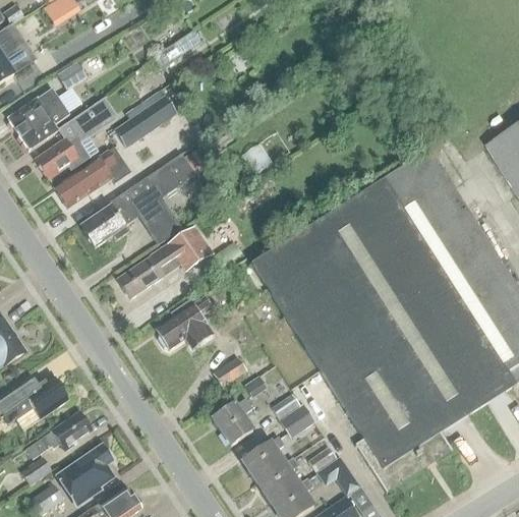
[(18,5),(5,14),(12,23),(24,15),(18,5)]
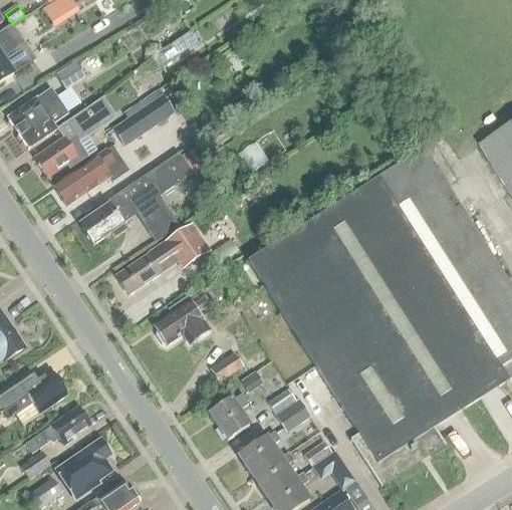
[(0,82),(14,73),(35,59),(24,43),(21,39),(13,27),(11,23),(0,30),(0,82)]
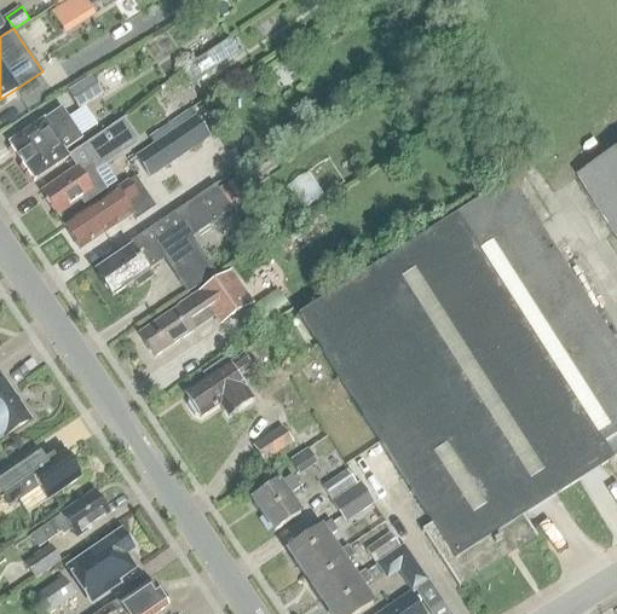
[(234,38),(183,69),(190,82),(242,50),(234,38)]
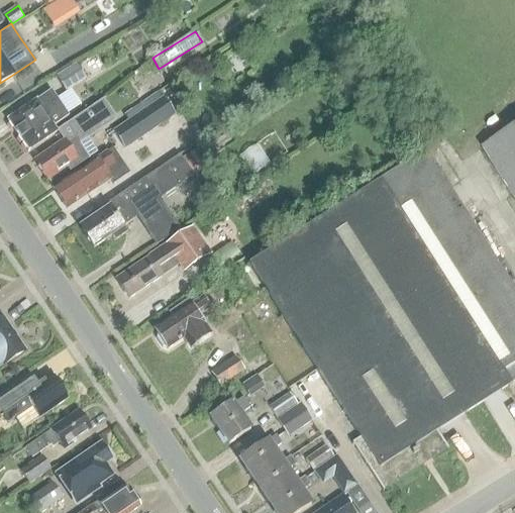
[(77,61),(57,74),(60,79),(64,84),(84,71),(77,61)]
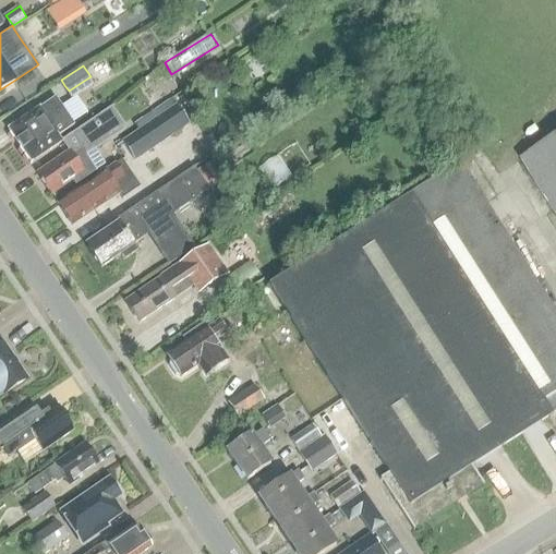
[(39,106),(9,127),(32,160),(62,139),(58,133),(75,122),(58,96),(40,108),(39,106)]
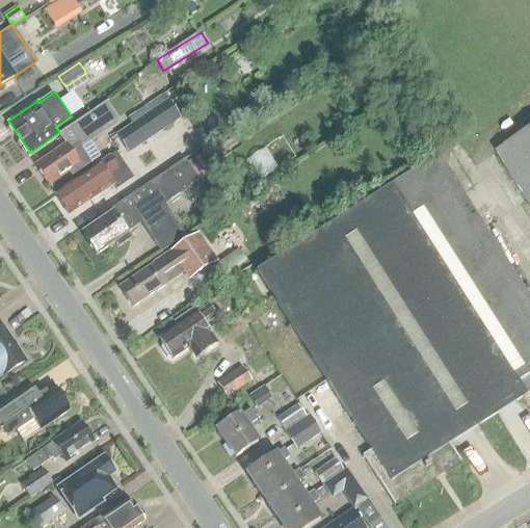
[(168,97),(151,108),(163,126),(180,113),(168,97)]
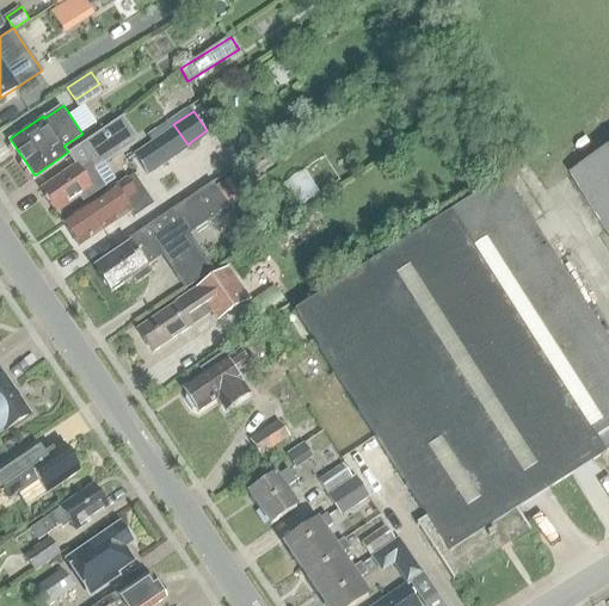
[(124,113),(82,142),(84,143),(96,161),(99,159),(102,162),(122,148),(120,143),(136,131),(124,113)]
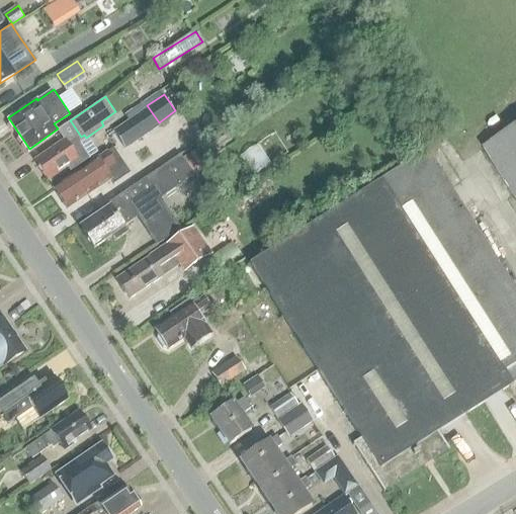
[(131,116),(113,129),(125,146),(142,134),(131,116)]
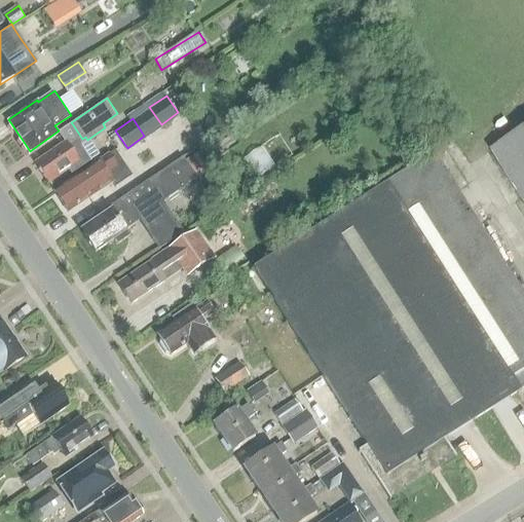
[(523,126),(492,147),(523,197),(523,126)]
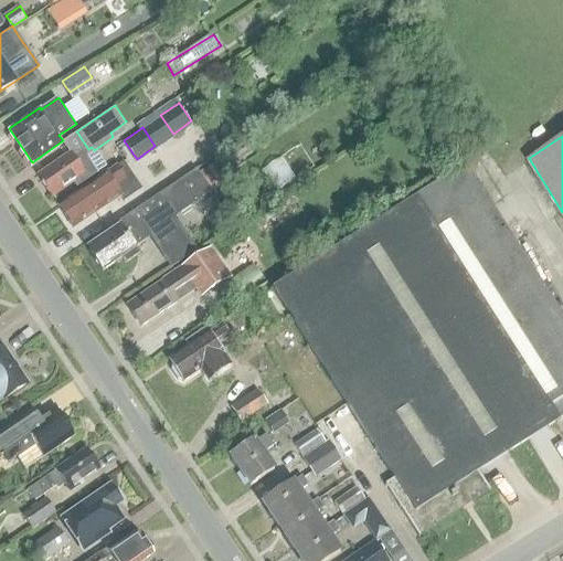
[(40,171),(39,172),(53,193),(54,193),(54,192),(73,179),(77,184),(96,172),(83,152),(74,159),(70,152),(40,172),(40,171)]
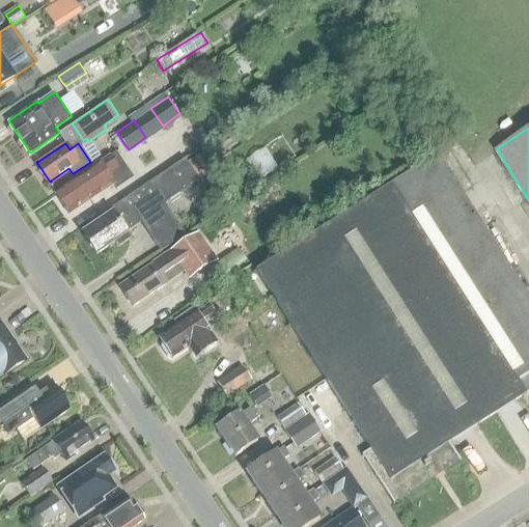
[(461,460),(450,442),(524,394),(528,391),(528,296),(437,153),(255,269),(369,448),(362,453),(393,502),(394,502),(393,500),(435,474),(434,474),(458,459),(460,461),(461,460)]
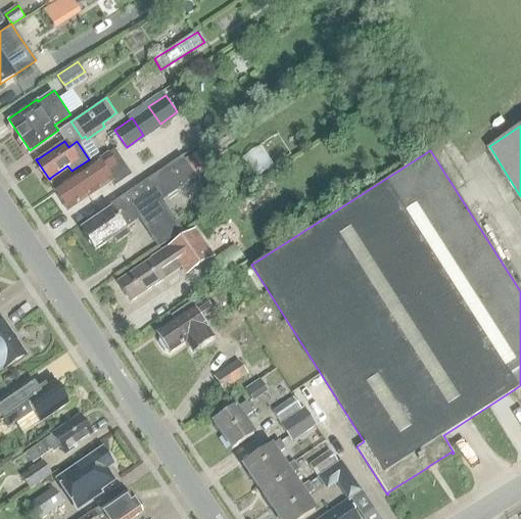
[(115,162),(108,151),(54,188),(68,208),(89,194),(111,179),(114,184),(132,172),(123,158),(115,162)]
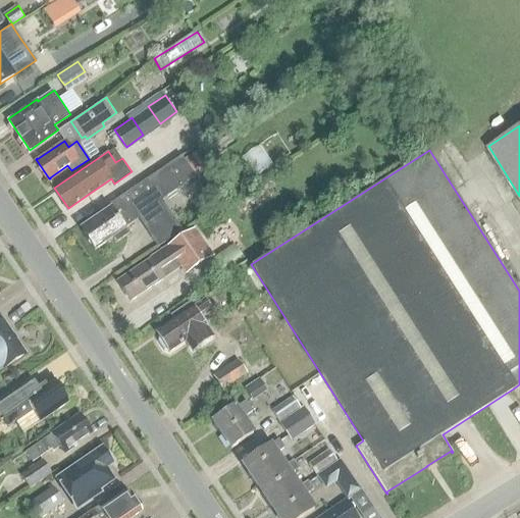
[(95,247),(114,235),(117,239),(127,231),(123,225),(135,218),(133,214),(150,202),(154,208),(153,209),(162,222),(151,230),(159,243),(179,229),(171,217),(172,216),(162,202),(163,202),(160,198),(196,173),(185,158),(167,169),(164,165),(105,206),(100,210),(98,211),(101,214),(82,227),(95,247)]
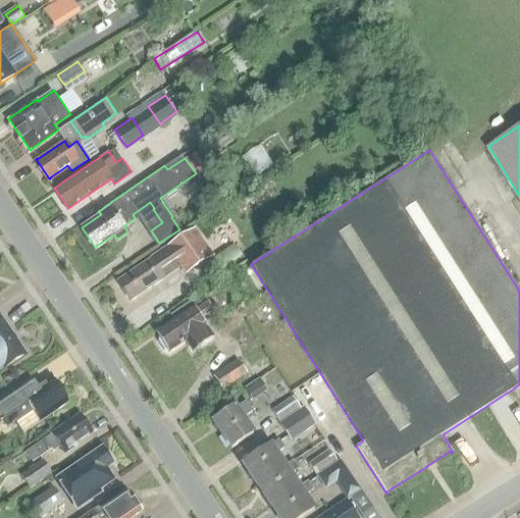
[(151,257),(118,279),(131,299),(164,275),(160,268),(177,257),(183,264),(187,271),(203,261),(213,254),(195,226),(185,234),(169,244),(151,256),(151,257)]
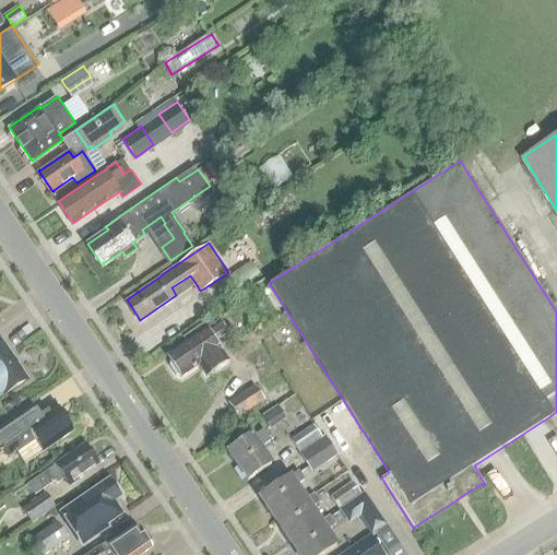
[(170,359),(170,363),(176,373),(180,373),(181,375),(200,363),(208,374),(229,358),(213,334),(227,325),(222,316),(206,326),(204,322),(185,335),(187,339),(167,353),(170,359)]
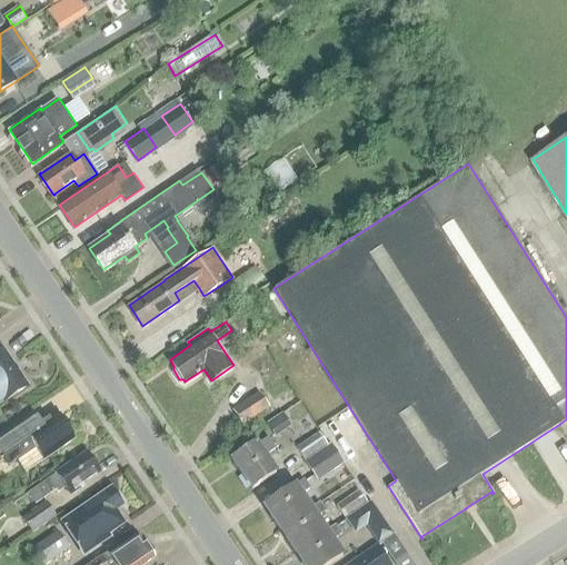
[(0,399),(5,397),(5,398),(28,383),(3,347),(0,348),(0,399)]
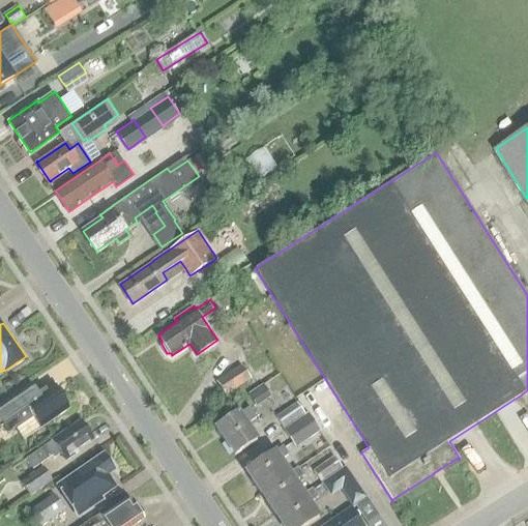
[(259,377),(247,360),(243,363),(216,380),(226,395),(251,378),(253,381),(259,377)]
